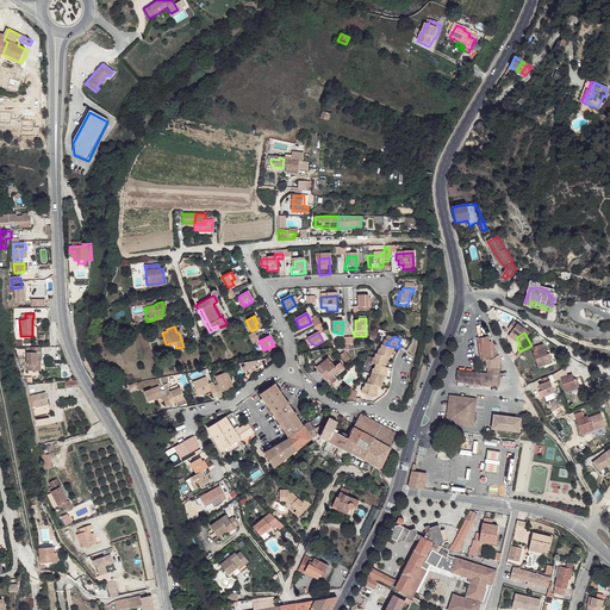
[(484,356),(485,362),(491,361),(486,338),(477,341),(480,358),(484,356)]
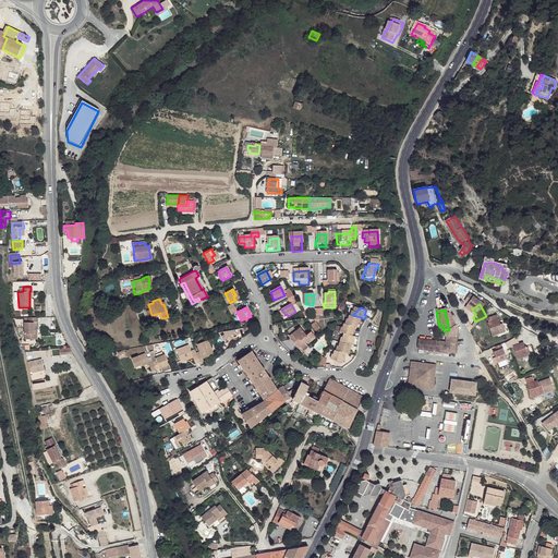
[(484,320),(490,331),(495,329),(496,328),(495,327),(501,323),(498,317),(496,318),(494,316),(494,314),(484,320)]
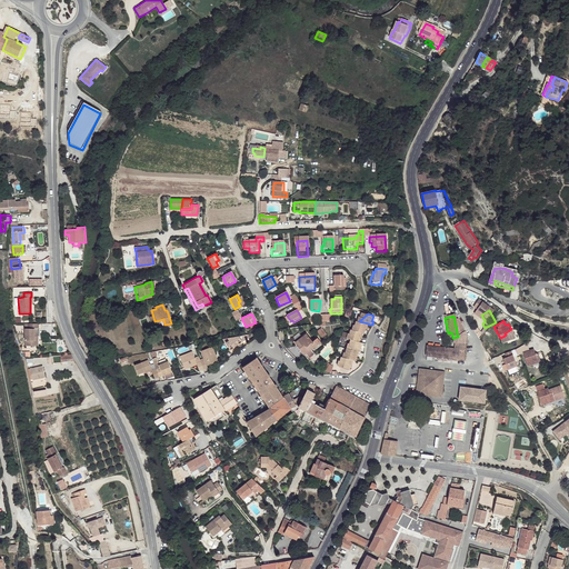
[(356,325),(353,330),(362,332),(365,333),(367,333),(368,330),(367,329),(368,323),(359,321),(358,322),(357,326),(356,325)]
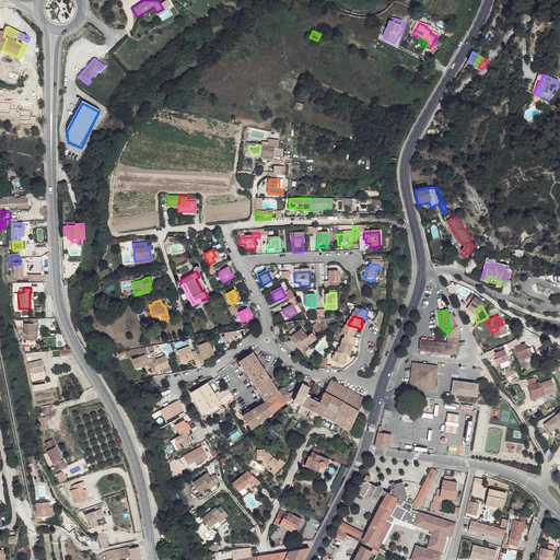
[(23,325),(23,341),(32,342),(33,333),(33,326),(36,326),(37,319),(26,318),(26,325),(23,325)]
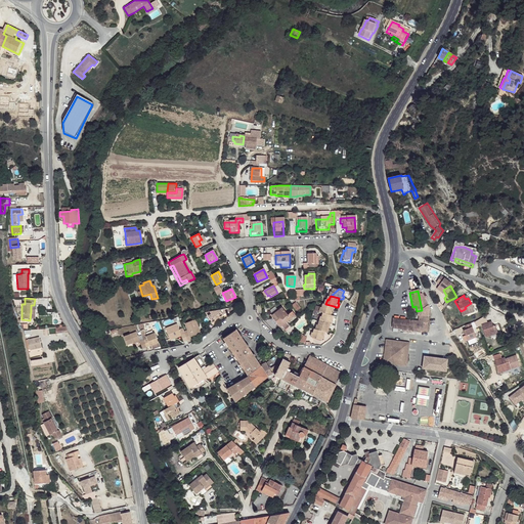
[(321,307),(320,311),(324,312),(333,315),(334,311),(332,310),(334,306),(325,304),(324,304),(322,308),(321,307)]
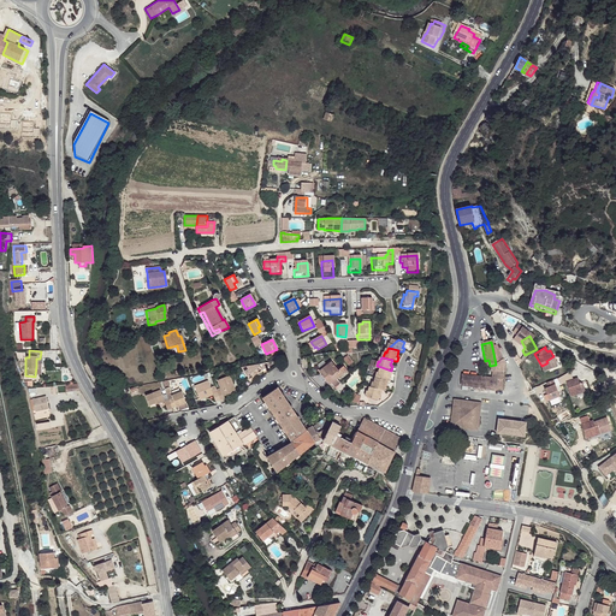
[(321,377),(326,383),(329,383),(345,372),(343,366),(337,369),(331,361),(318,369),(320,372),(320,373),(321,377)]
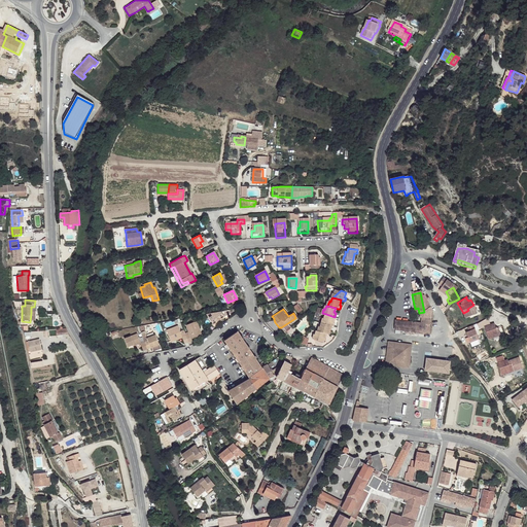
[(206,314),(213,324),(223,318),(219,312),(206,314)]
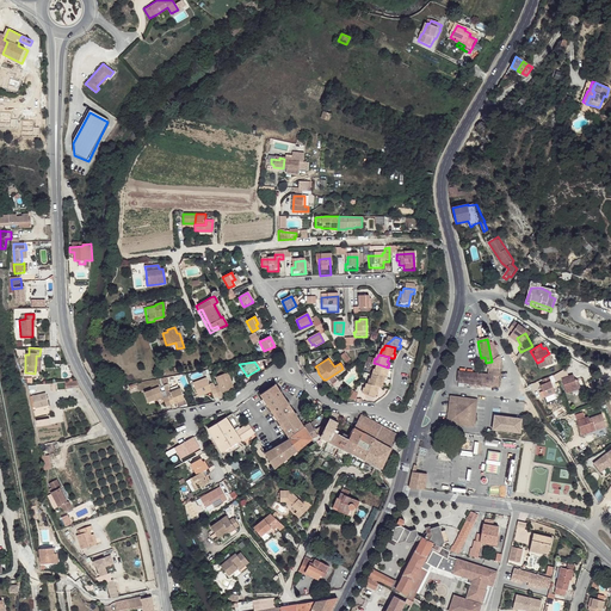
[(562,369),(571,381),(576,377),(575,375),(582,370),(579,365),(576,366),(574,363),(573,362),(562,369)]
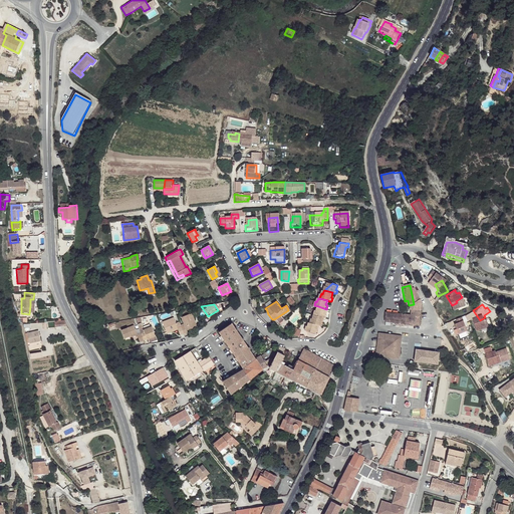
[(315,309),(314,314),(323,317),(324,317),(326,318),(327,314),(325,314),(326,309),(318,306),(317,310),(315,309)]
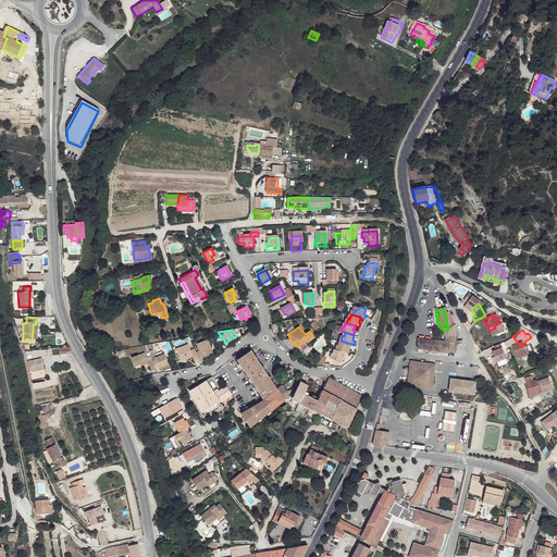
[(291,341),(289,337),(289,336),(277,338),(276,339),(277,342),(280,342),(287,350),(295,346),(291,341)]
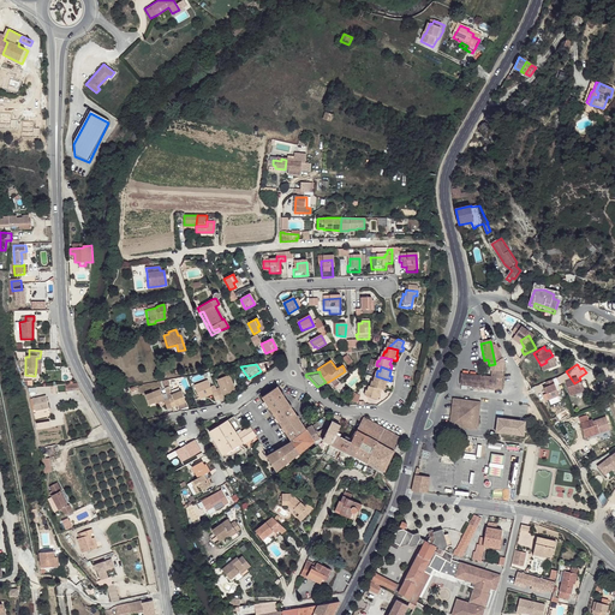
[(460,375),(459,386),(500,390),(501,372),(490,371),(490,377),(460,375)]
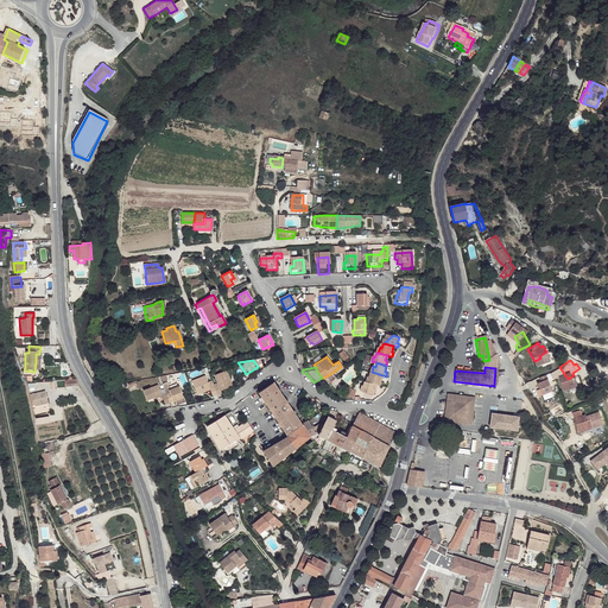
[(216,381),(220,390),(230,386),(226,369),(213,373),(216,381)]
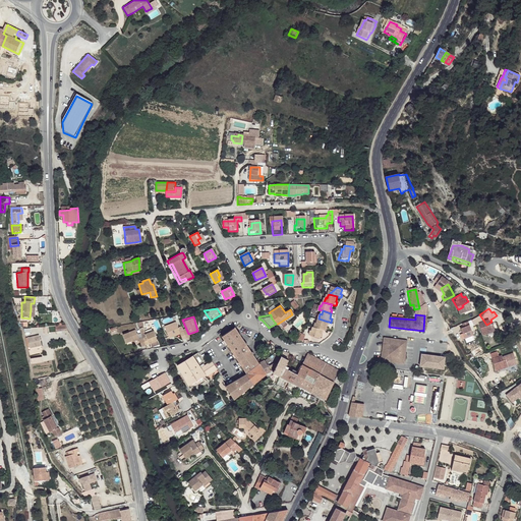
[(315,323),(314,328),(323,330),(324,330),(327,331),(328,327),(327,327),(328,322),(319,319),(317,324),(315,323)]
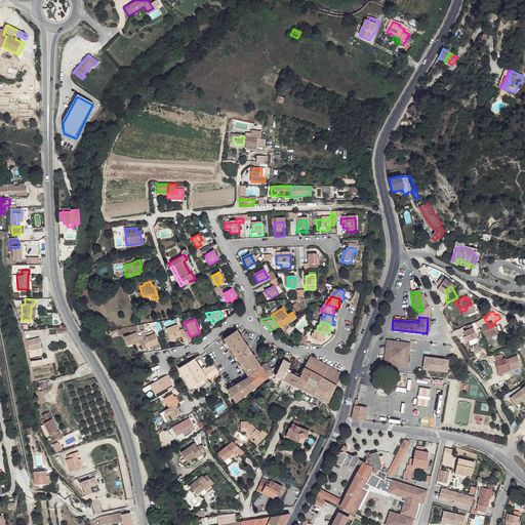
[(468,339),(477,336),(472,323),(462,327),(468,339)]
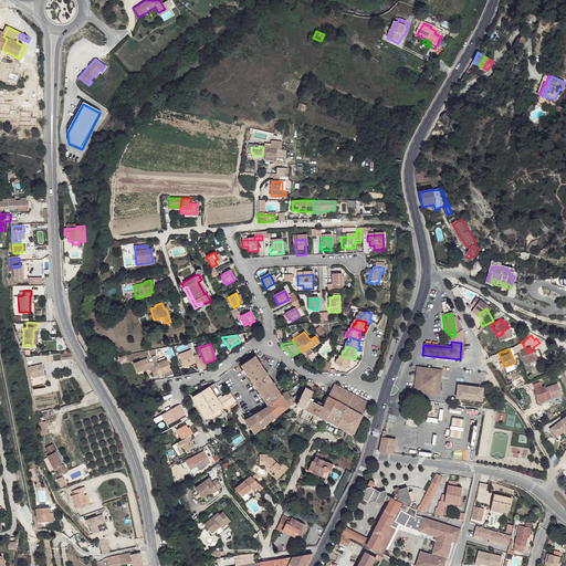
[(177,355),(180,364),(186,362),(187,364),(195,362),(190,349),(177,355)]
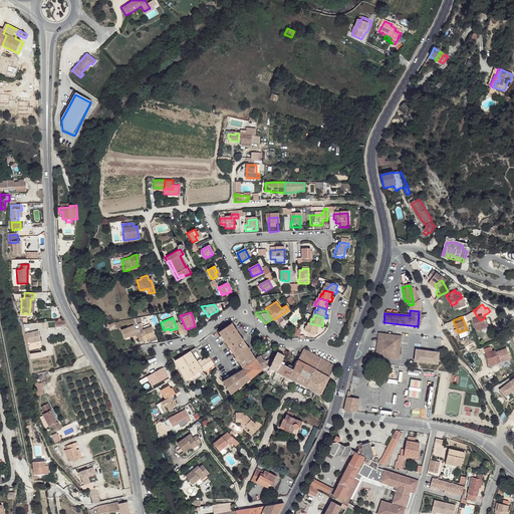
[(219,331),(233,353),(233,352),(246,343),(232,322),(219,331)]
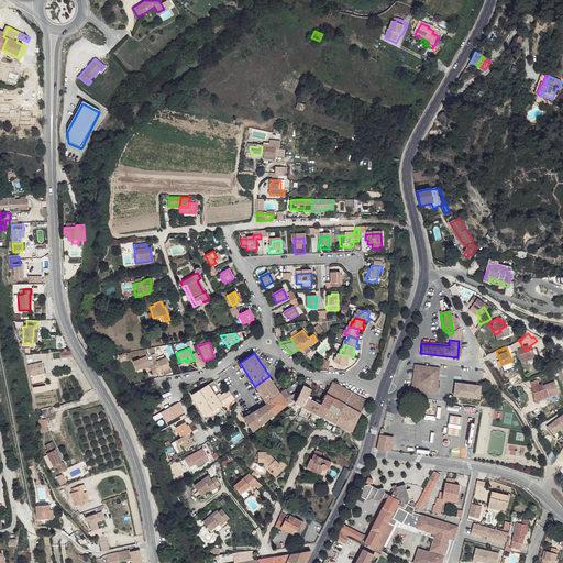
[(335,357),(334,362),(348,365),(349,361),(348,361),(349,356),(340,354),(338,353),(337,357),(335,357)]
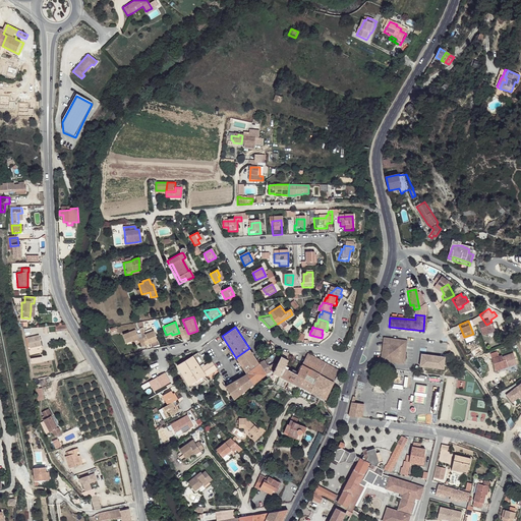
[(122,333),(124,342),(131,341),(137,339),(136,334),(134,330),(122,333)]
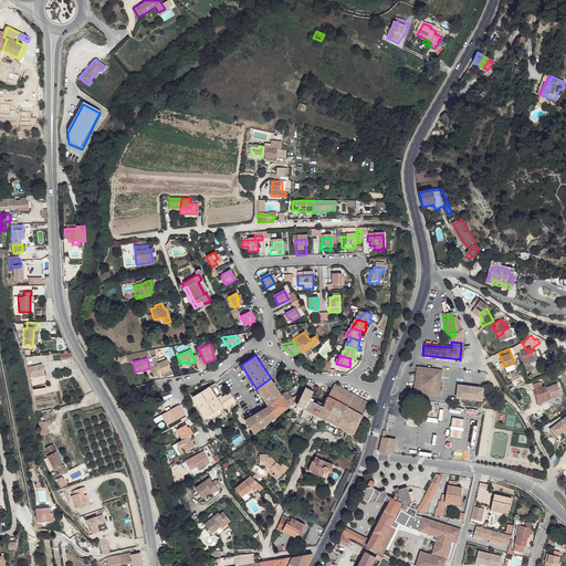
[(157,366),(159,374),(169,370),(165,360),(156,364),(157,366)]
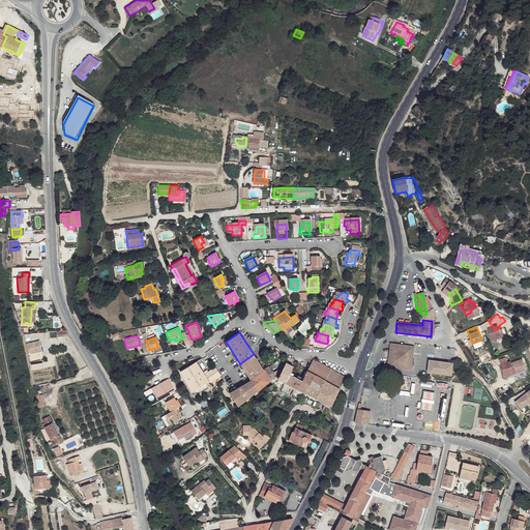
[(23,344),(25,353),(27,352),(28,354),(39,351),(36,341),(23,344)]
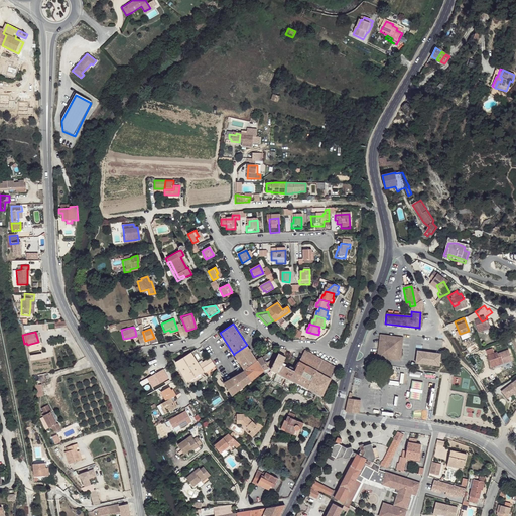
[(398,338),(379,336),(378,348),(376,359),(399,362),(401,348),(397,348),(398,338)]
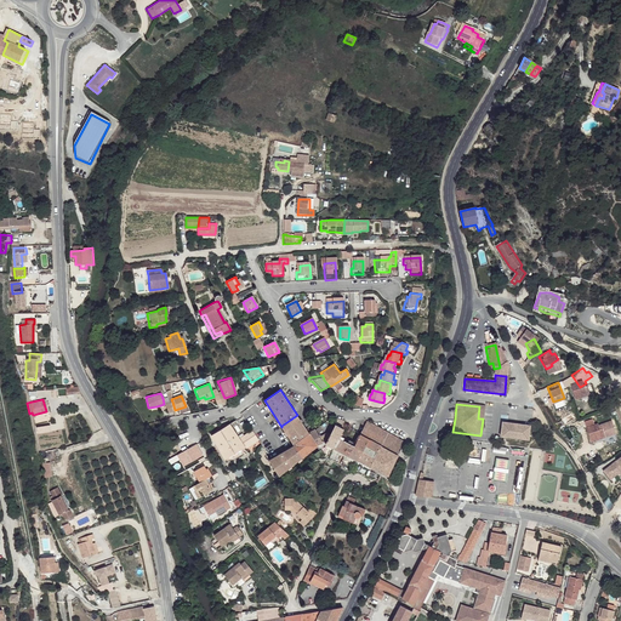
[(602,409),(597,412),(605,425),(611,421),(609,419),(616,414),(613,409),(611,410),(609,406),(608,405),(602,409)]
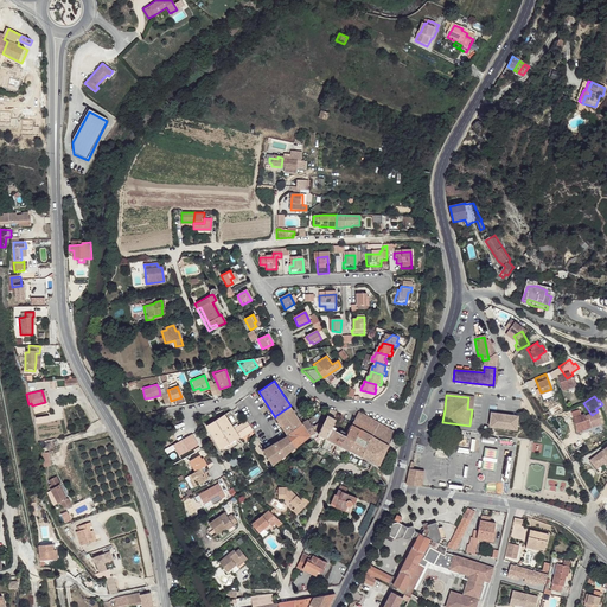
[(288,436),(296,448),(311,436),(302,425),(302,423),(291,406),(275,416),(275,417),(288,436)]
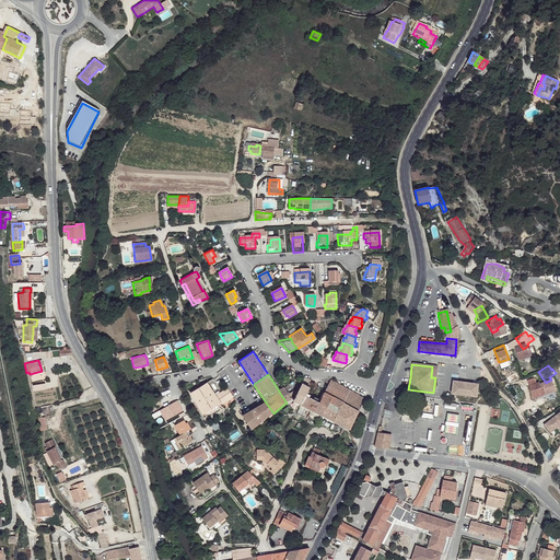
[(479,382),(454,377),(452,391),(477,394),(479,382)]
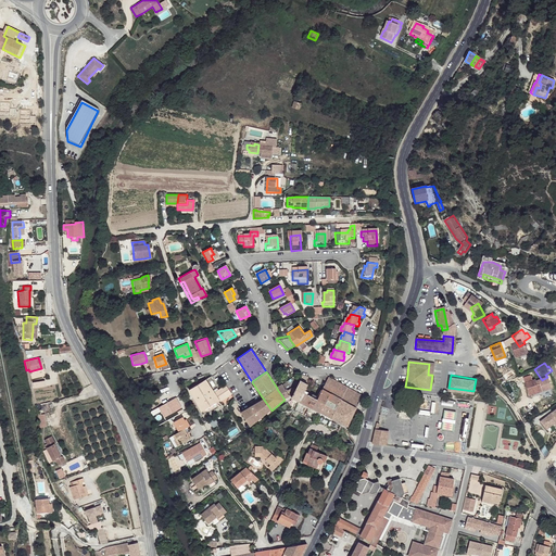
[(341,401),(331,419),(348,427),(362,396),(329,378),(323,388),(323,390),(341,401)]
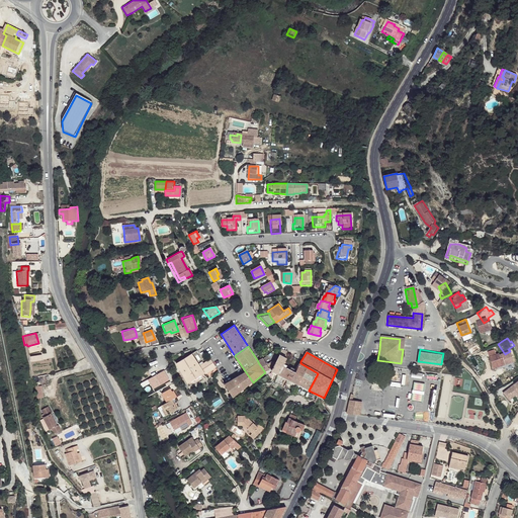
[(206,375),(200,367),(191,354),(176,364),(189,384),(206,375)]
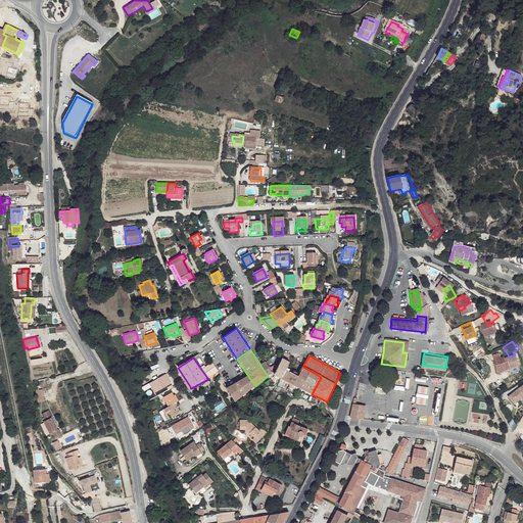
[(274,374),(281,378),(287,368),(290,363),(289,362),(282,359),(278,367),(274,374)]
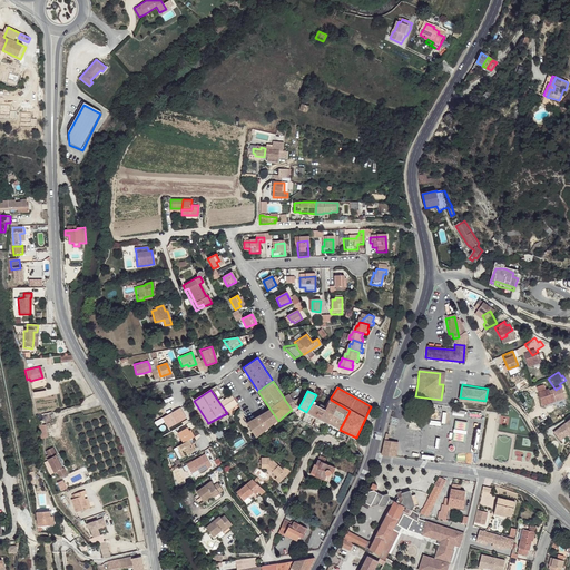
[(284,397),(284,399),(292,410),(293,412),(297,409),(298,408),(303,400),(300,397),(293,402),(290,396),(291,395),(290,394),(284,397)]
